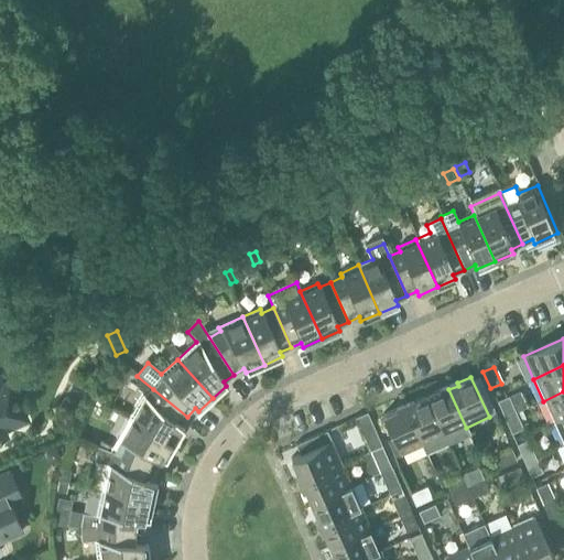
[(0,438),(6,437),(3,431),(7,429),(2,418),(20,410),(9,385),(0,388),(0,438)]
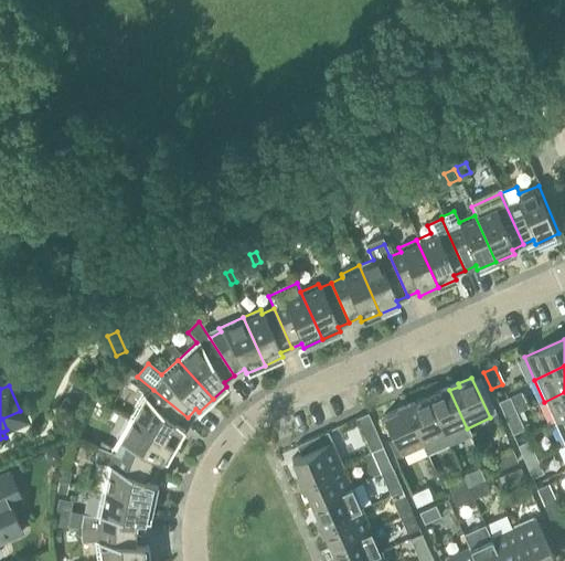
[(188,417),(153,390),(146,399),(142,397),(129,420),(174,446),(184,430),(180,427),(188,417)]
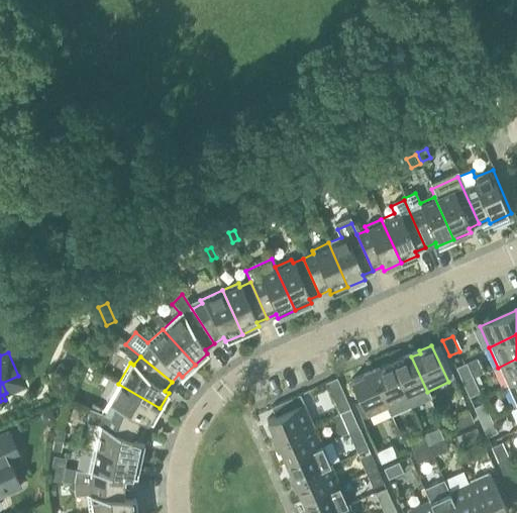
[(390,364),(410,408),(430,399),(427,392),(411,356),(403,361),(402,358),(390,364)]
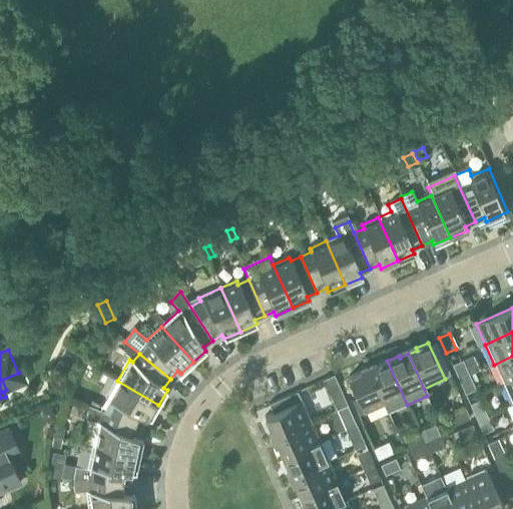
[(503,384),(512,379),(512,356),(494,365),(503,384)]
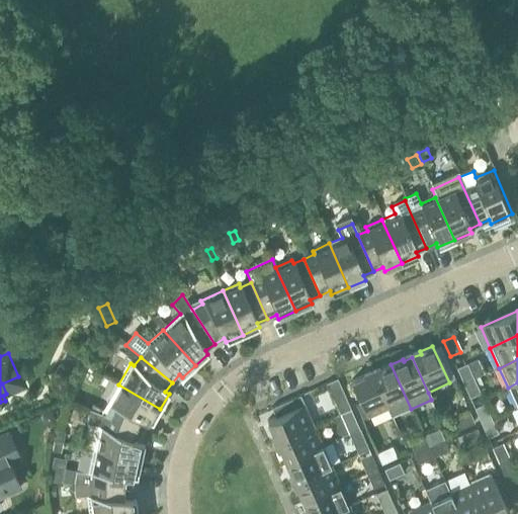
[(411,409),(391,364),(379,369),(380,371),(372,375),(387,410),(391,418),(411,409)]
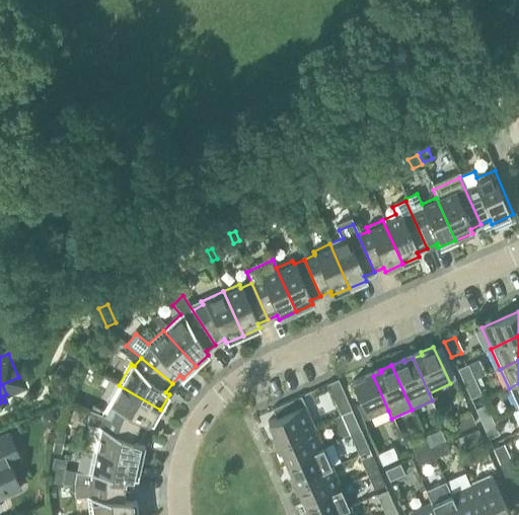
[(468,366),(458,370),(464,384),(474,380),(468,366)]
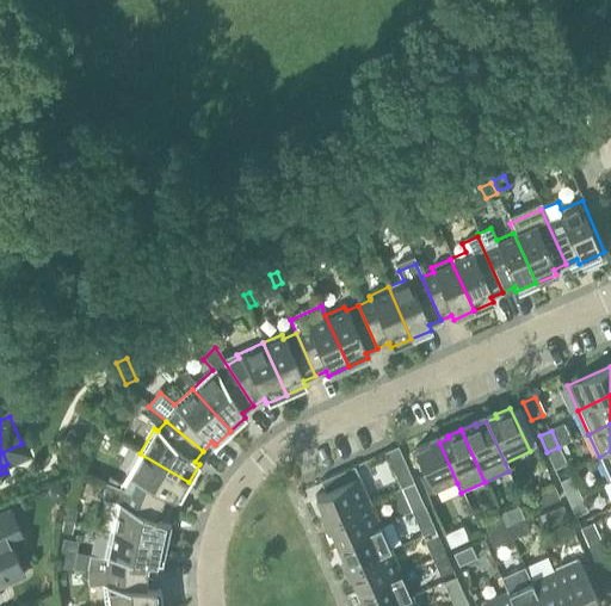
[(432,495),(457,483),(439,443),(430,446),(429,444),(413,451),(432,495)]
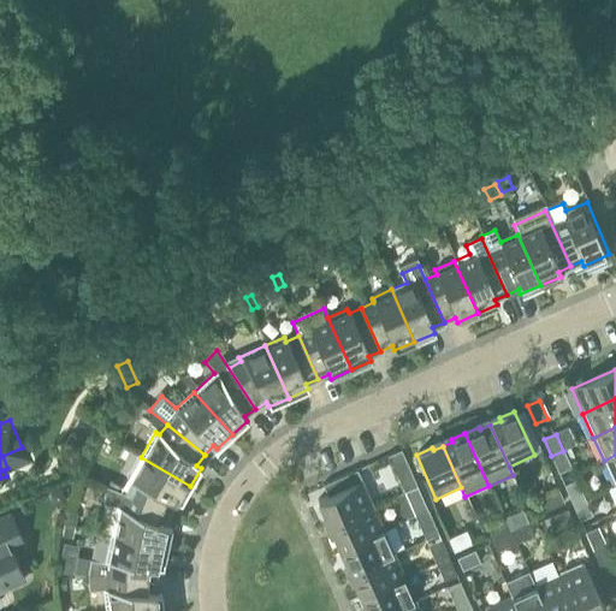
[(563,451),(551,456),(560,475),(572,469),(563,451)]
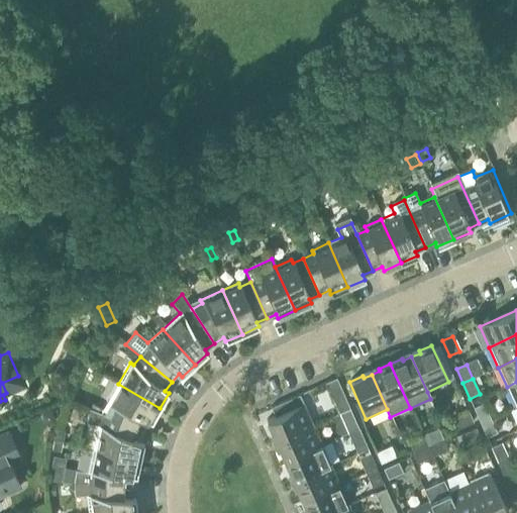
[(516,382),(507,387),(516,407),(516,406),(516,382)]
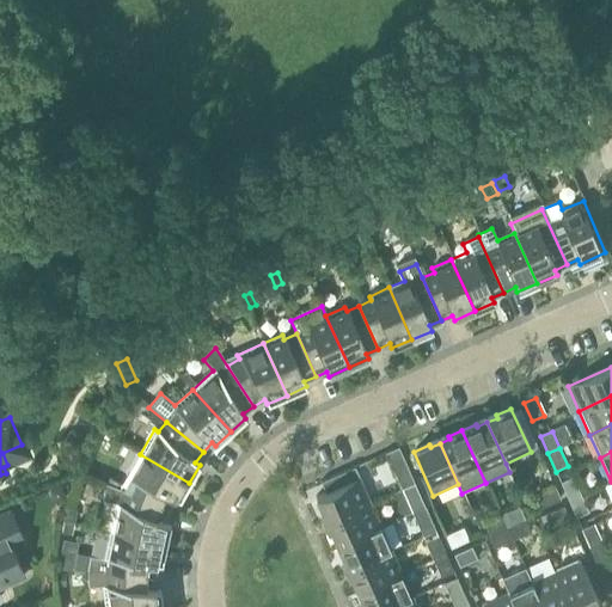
[(189,483),(140,454),(118,491),(124,494),(170,510),(175,498),(179,501),(189,483)]
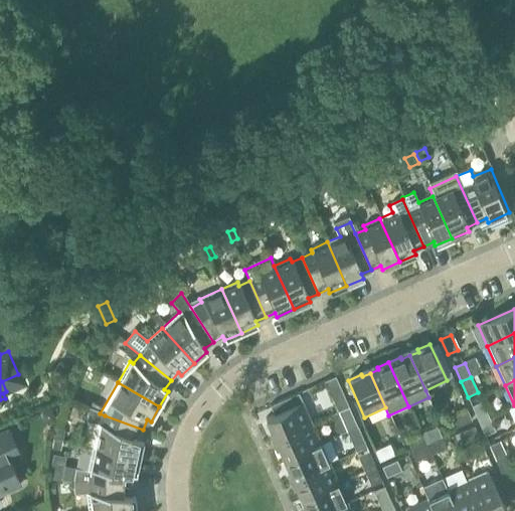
[(344,400),(338,385),(327,390),(334,404),(344,400)]
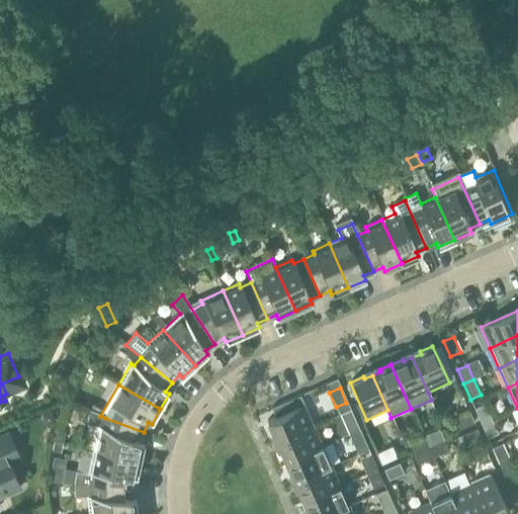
[(272,411),(275,418),(304,406),(300,399),(272,411)]
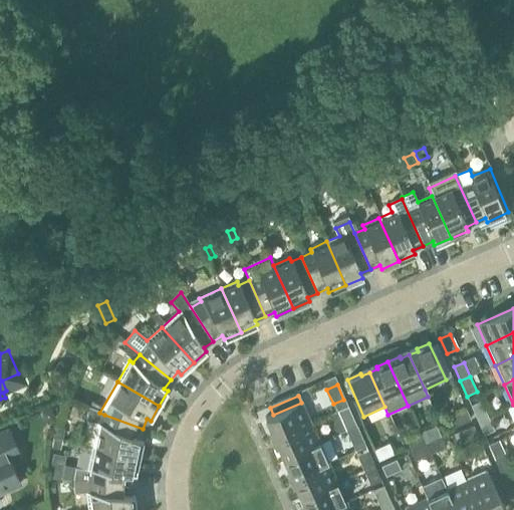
[(482,401),(471,406),(477,421),(488,416),(482,401)]
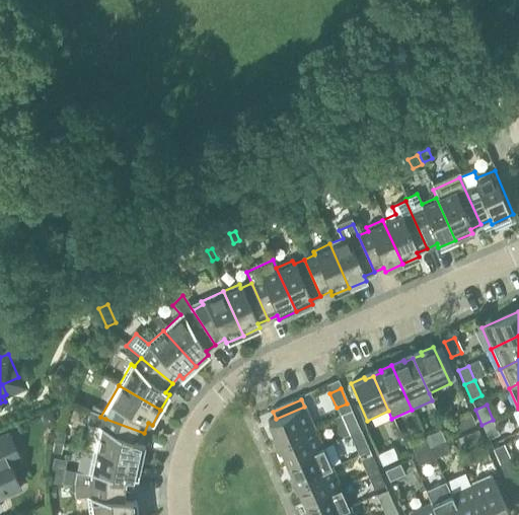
[(279,443),(313,428),(304,407),(276,419),(268,423),(273,436),(275,435),(279,443)]
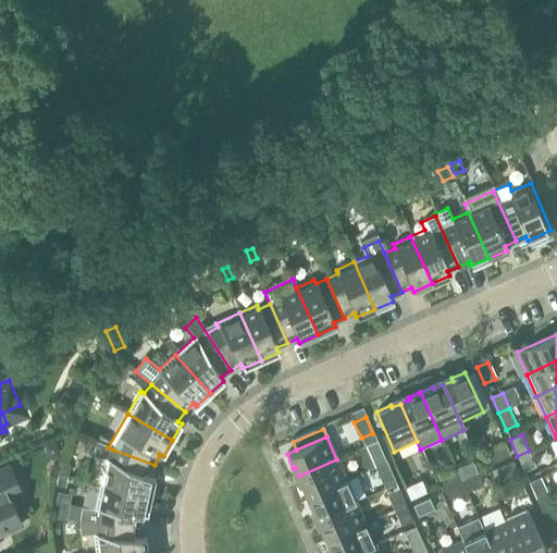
[(373,466),(385,461),(376,442),(364,447),(373,466)]
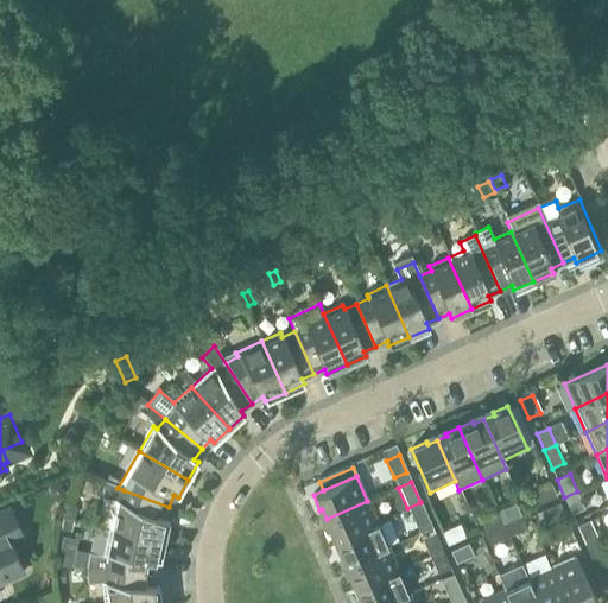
[(169,507),(124,490),(118,488),(105,483),(102,499),(115,500),(109,529),(164,541),(169,521),(164,520),(169,507)]
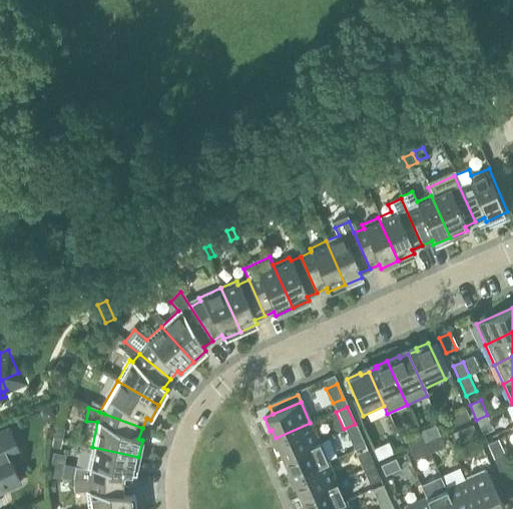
[(454,427),(469,420),(464,410),(449,416),(454,427)]
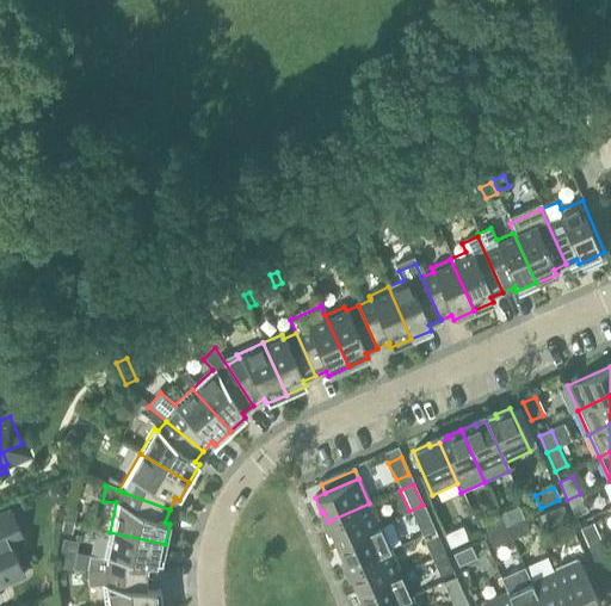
[(580,494),(567,500),(575,518),(588,512),(580,494)]
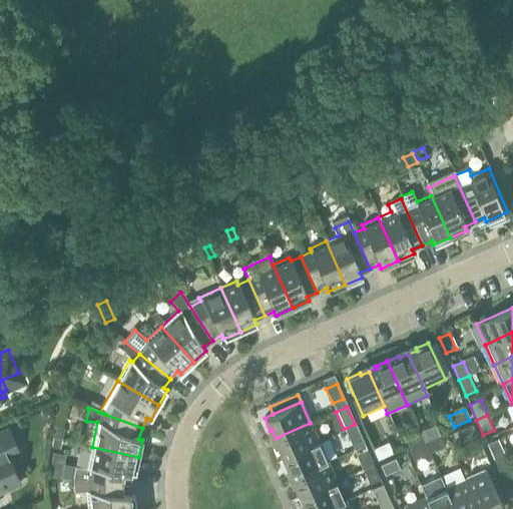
[(283,459),(319,443),(310,423),(276,438),(280,447),(277,448),(283,459)]
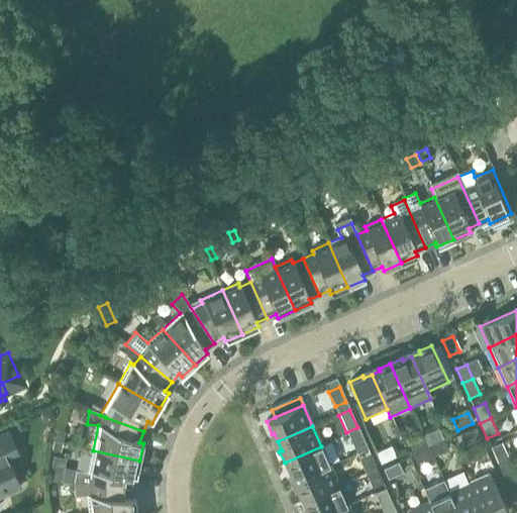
[(357,427),(346,432),(354,449),(365,444),(357,427)]
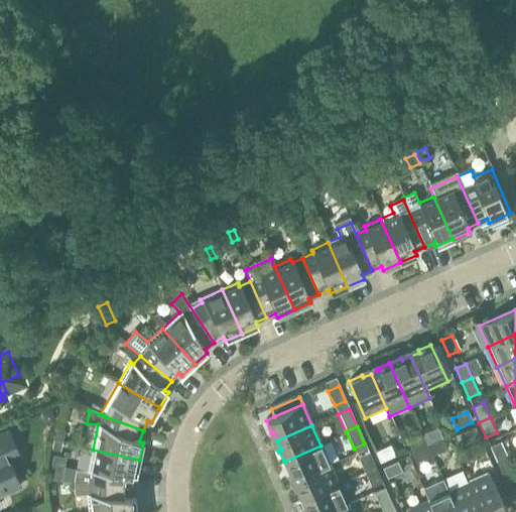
[(479,438),(474,428),(459,434),(464,445),(479,438)]
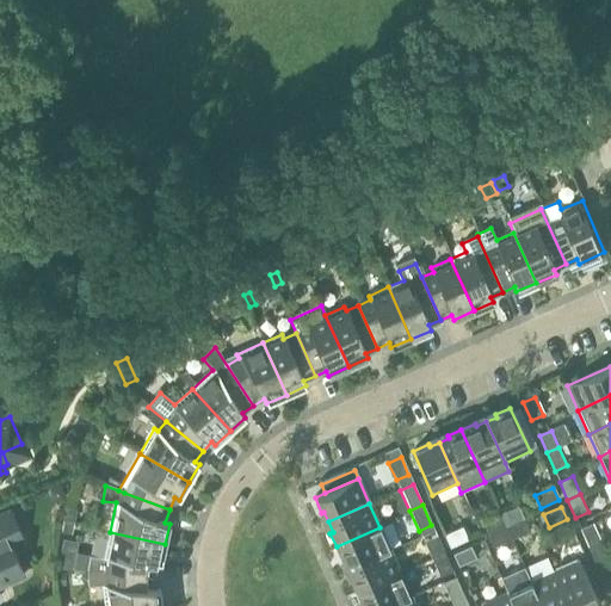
[(67,509),(62,521),(74,525),(76,512),(67,509)]
